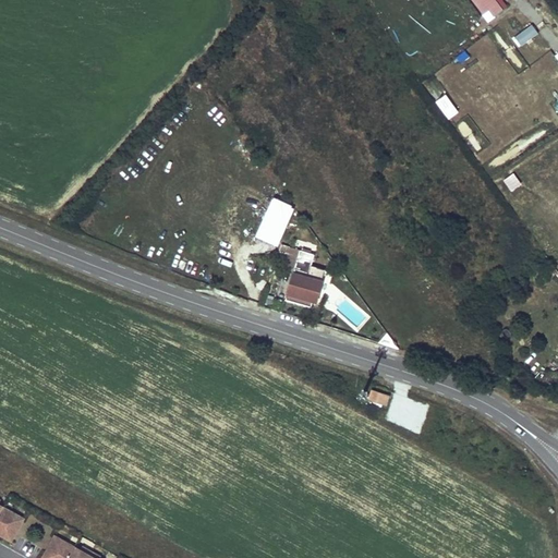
[(500,0),(470,0),(482,15),(489,9),(500,0)]
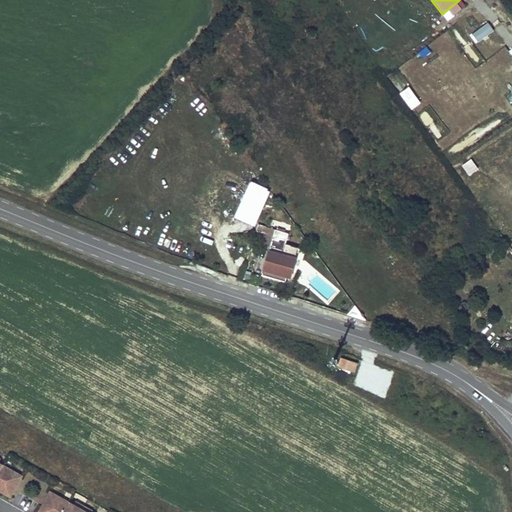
[(467,6),(462,0),(459,0),(449,8),(455,16),(467,6)]
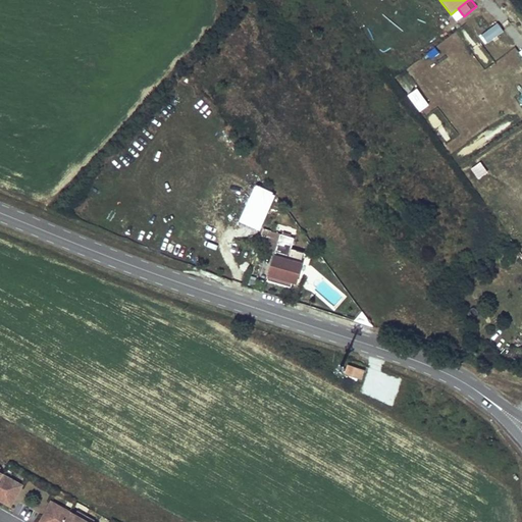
[(427,102),(417,88),(408,95),(418,109),(427,102)]
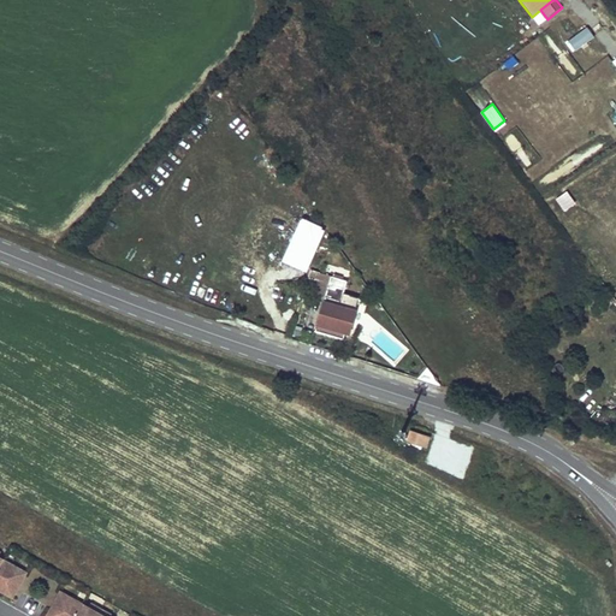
[(317,247),(308,242),(318,227),(307,220),(291,246),(311,258),(317,247)]
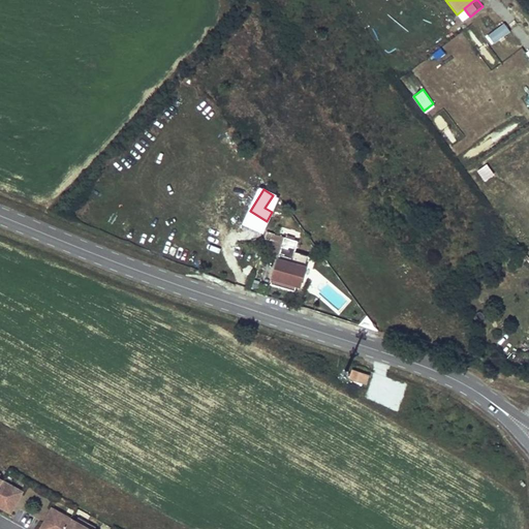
[(287,254),(288,251),(294,253),(298,242),(276,235),(271,249),(287,254)]
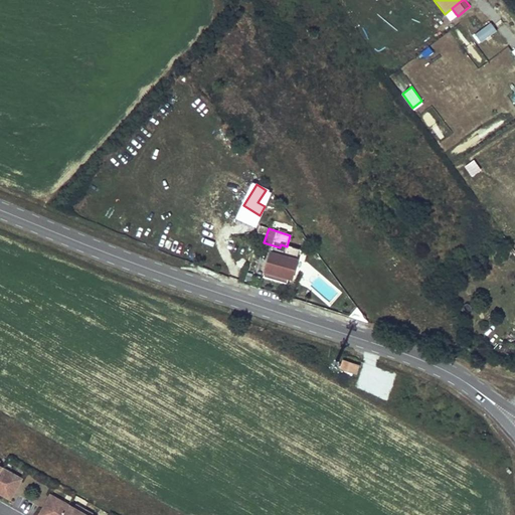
[(272,247),(271,252),(289,258),(290,253),(272,247)]
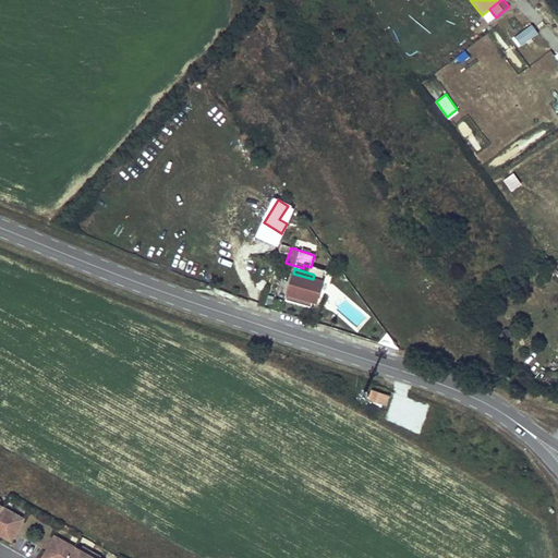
[(314,294),(318,295),(323,277),(314,275),(313,279),(293,274),(287,293),(312,301),(314,294)]
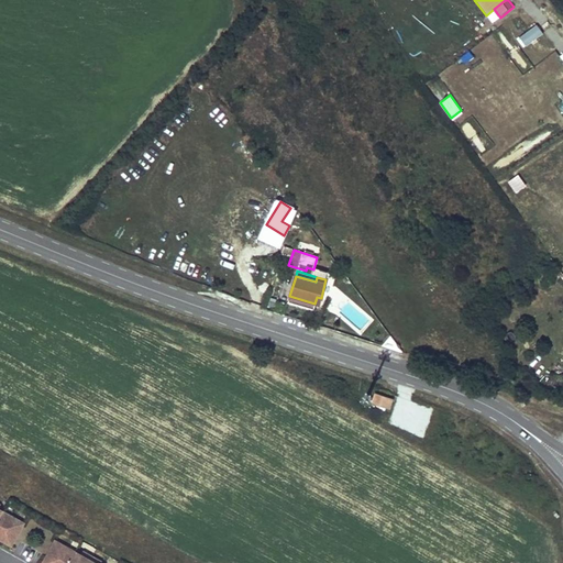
[(315,304),(289,296),(287,306),(311,313),(315,304)]
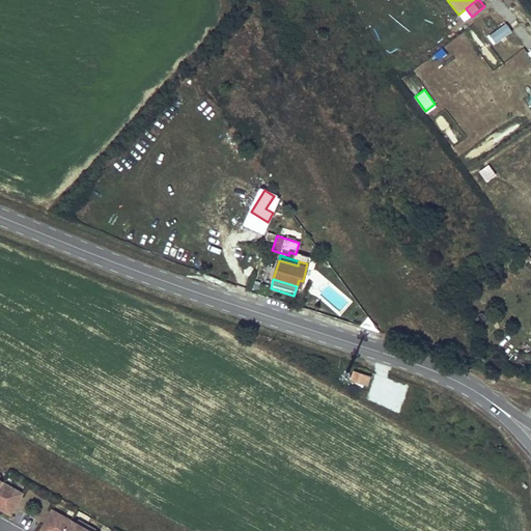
[(365,384),(367,375),(355,371),(352,380),(365,384)]
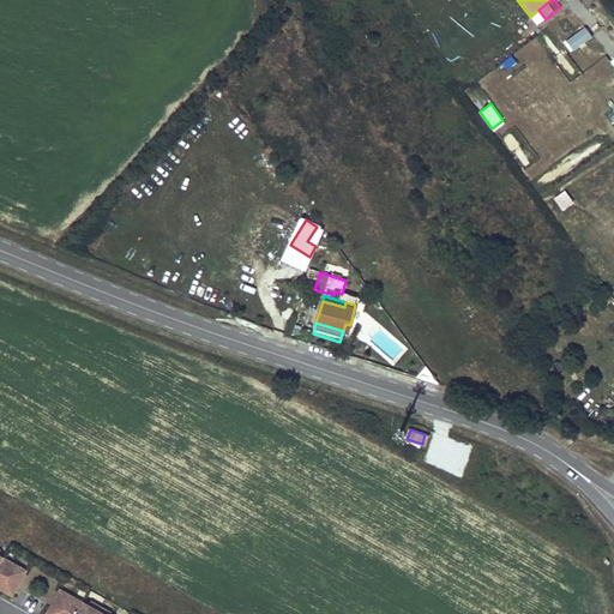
[(0,582),(0,583),(0,585),(13,593),(25,571),(10,563),(7,566),(0,561),(0,560),(1,558),(0,557),(0,582)]
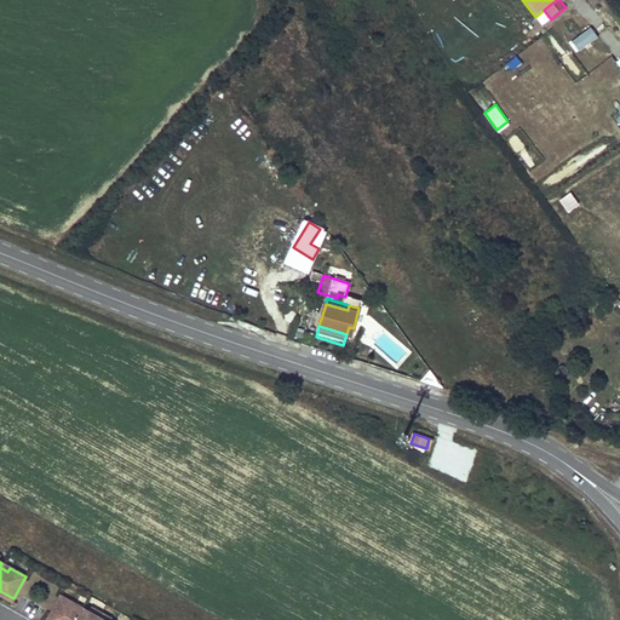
[(101,619),(85,610),(82,614),(74,609),(76,606),(61,597),(49,619),(51,619),(101,619)]
